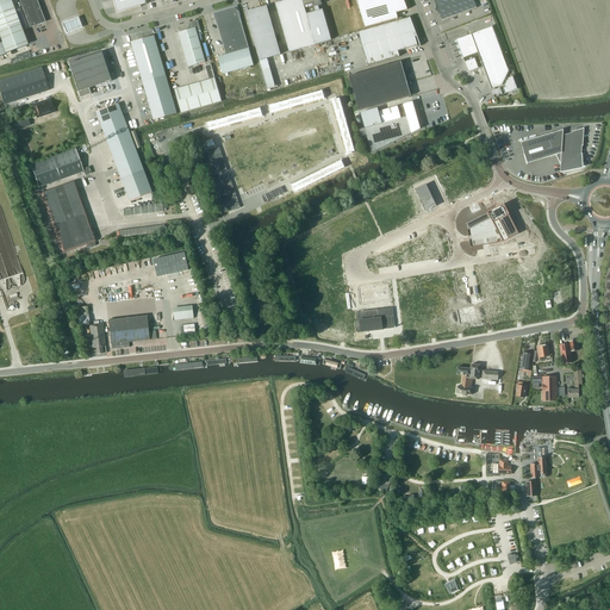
[(0,0),(0,55),(5,54),(27,44),(10,0),(0,0)]
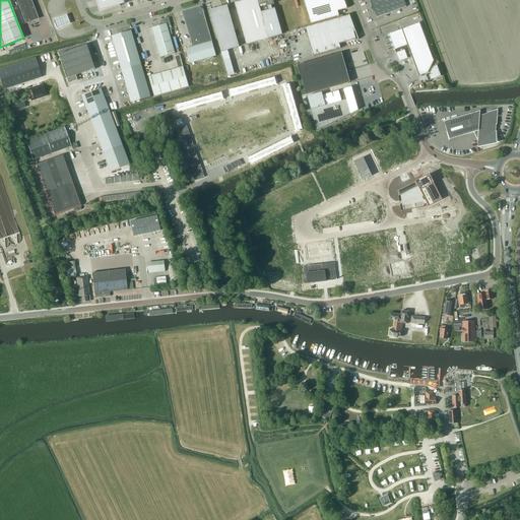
[(30,0),(16,0),(25,23),(39,18),(30,0)]
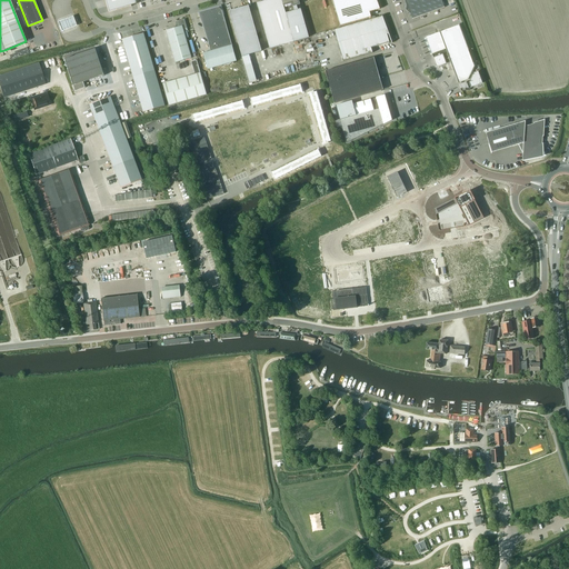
[(135,0),(106,0),(110,11),(115,10),(137,3),(135,0)]
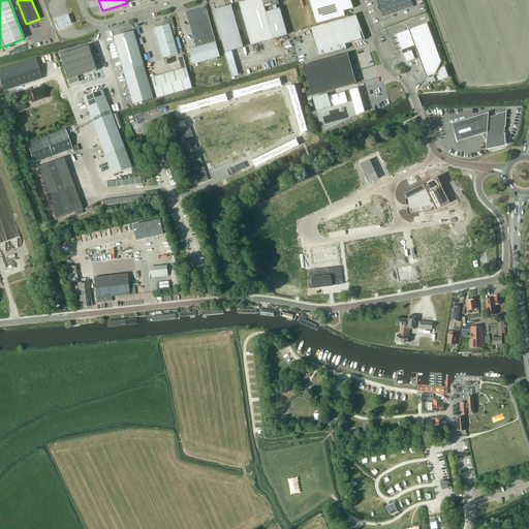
[(251,45),(269,40),(257,0),(248,0),(239,3),(251,45)]
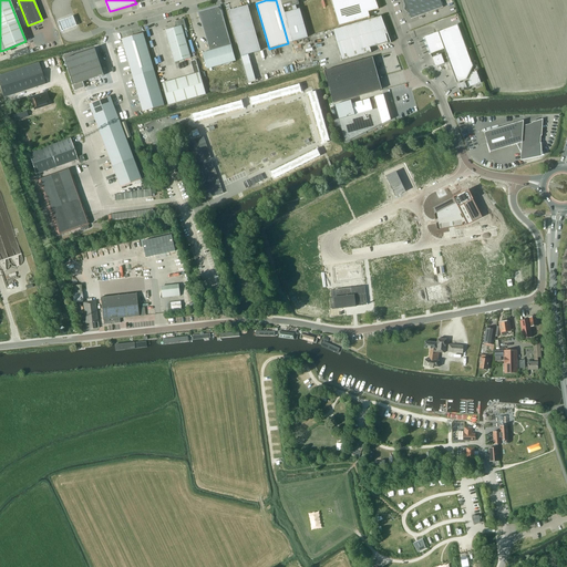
[(276,0),(288,43),(308,38),(300,9),(299,3),(298,3),(297,0),(276,0)]
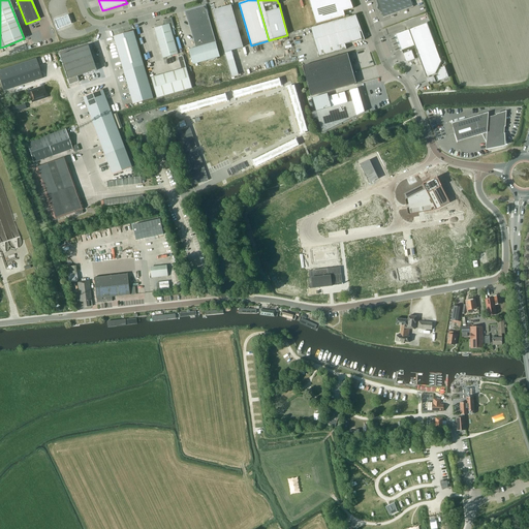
[(349,0),(309,0),(316,24),(346,16),(344,10),(353,8),(349,0)]
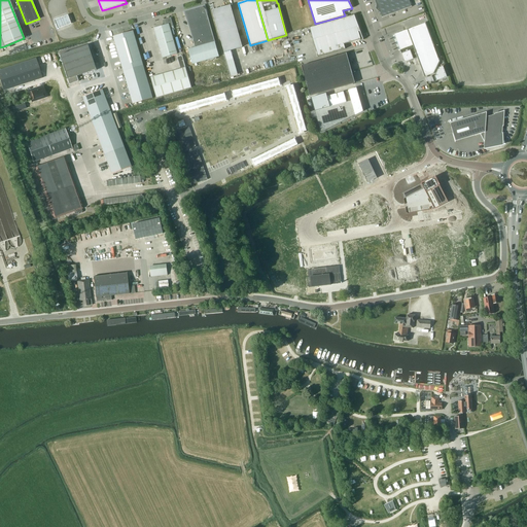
[(409,0),(375,0),(382,18),(412,7),(409,0)]
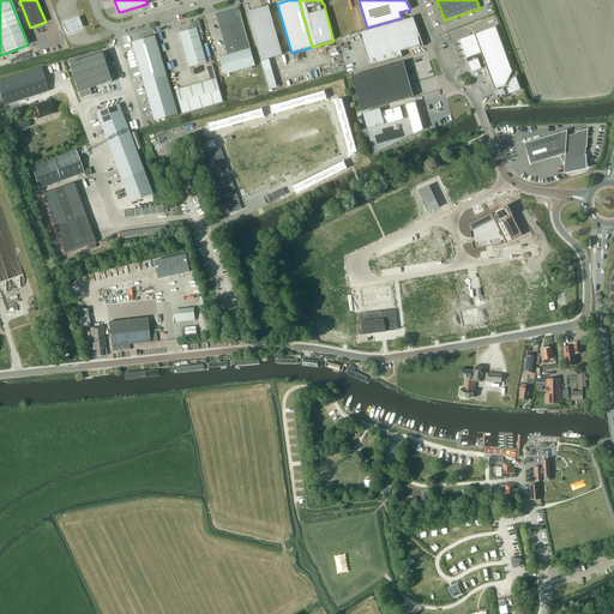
[(282,55),(269,6),(247,12),(262,61),(282,55)]
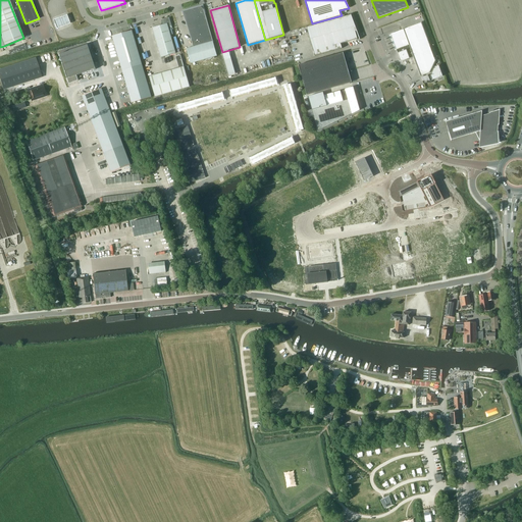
[(199,8),(195,8),(183,11),(193,47),(187,49),(191,64),(217,56),(205,13),(202,10),(199,8)]
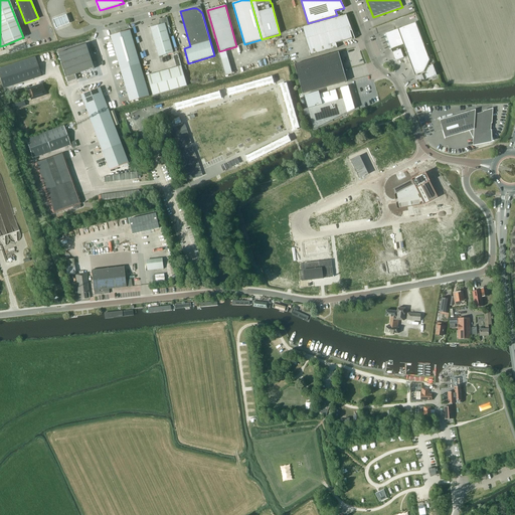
[(64,13),(52,18),(55,27),(68,22),(64,13)]
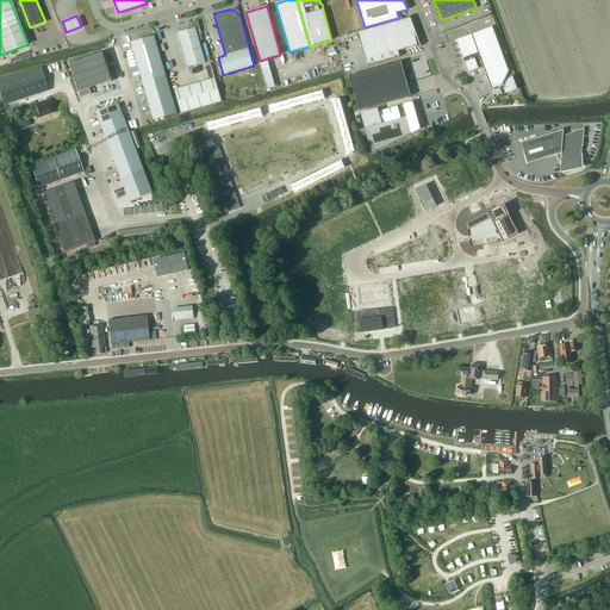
[(417,36),(410,17),(359,32),(368,66),(399,57),(398,51),(417,45),(415,37),(417,36)]
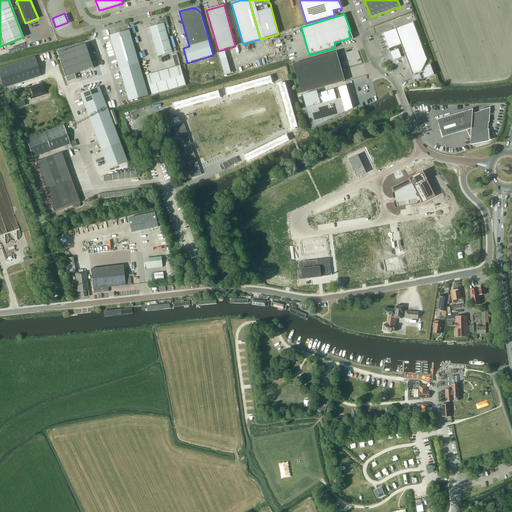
[(168,25),(166,17),(158,19),(159,24),(149,27),(158,56),(172,52),(164,25),(168,25)]
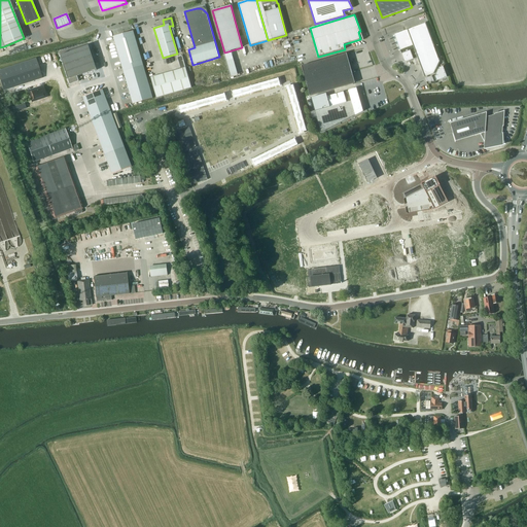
[(438,62),(425,24),(394,35),(405,62),(417,58),(424,76),(433,73),(438,62)]
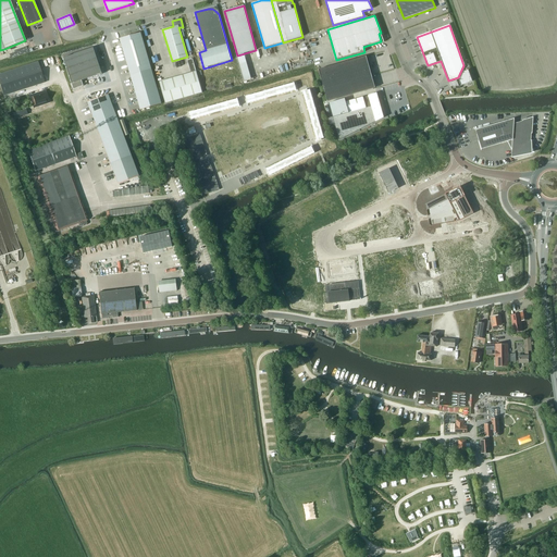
[(140,33),(120,39),(140,110),(161,103),(140,33)]
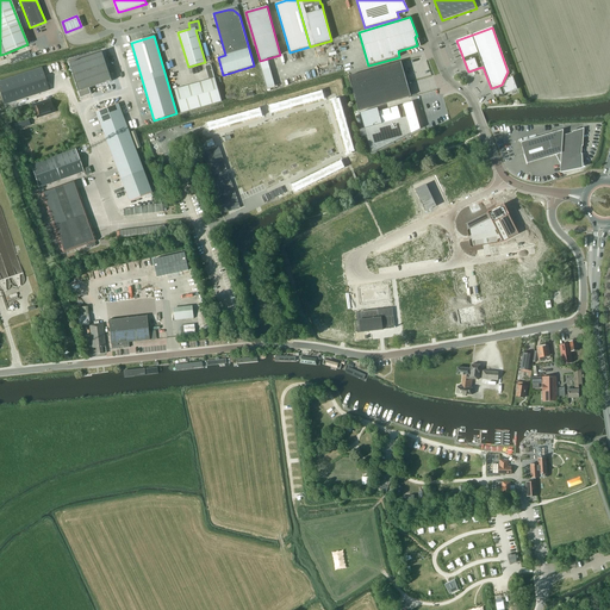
[(338,64),(334,49),(312,55),(317,70),(338,64)]
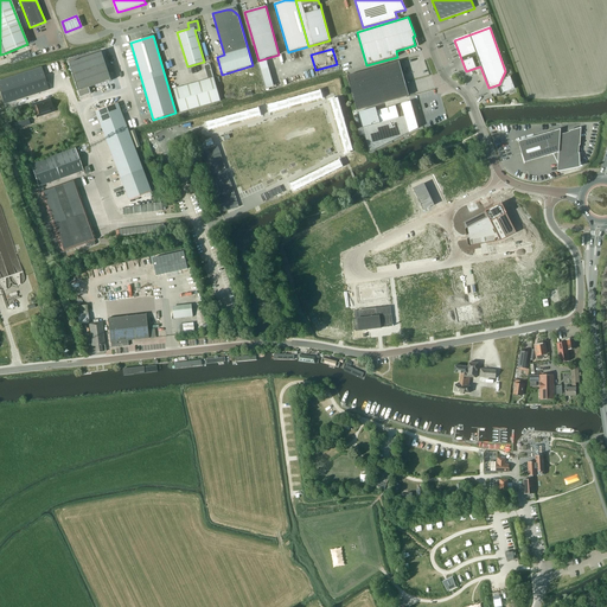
[(103,55),(69,65),(78,94),(113,83),(103,55)]
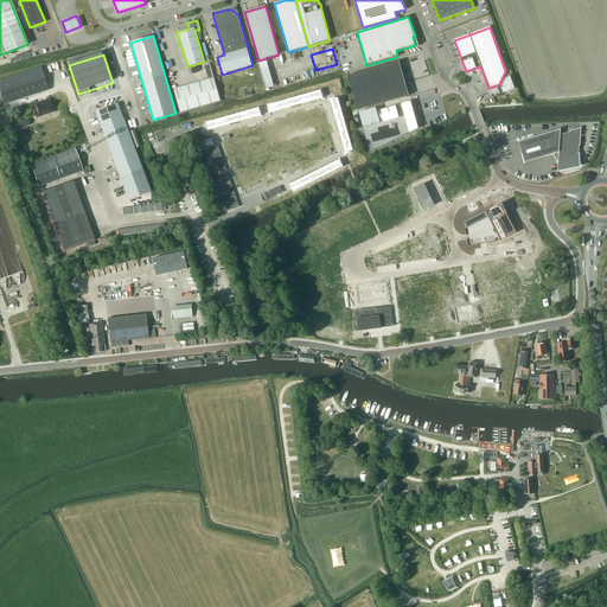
[(409,96),(400,62),(347,76),(358,110),(409,96)]
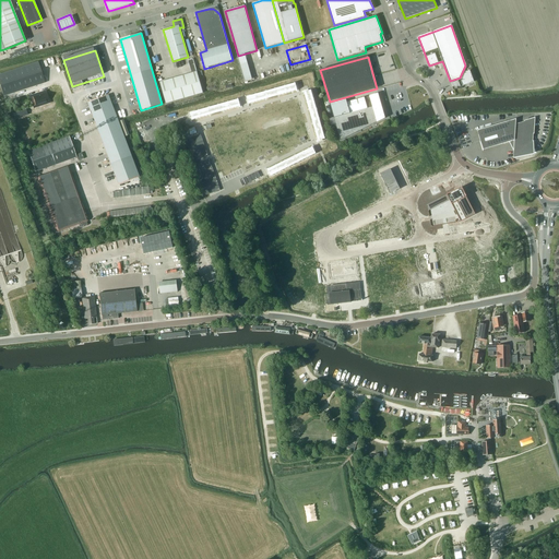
[(192,96),(203,93),(197,72),(193,59),(188,60),(191,73),(187,74),(192,96)]
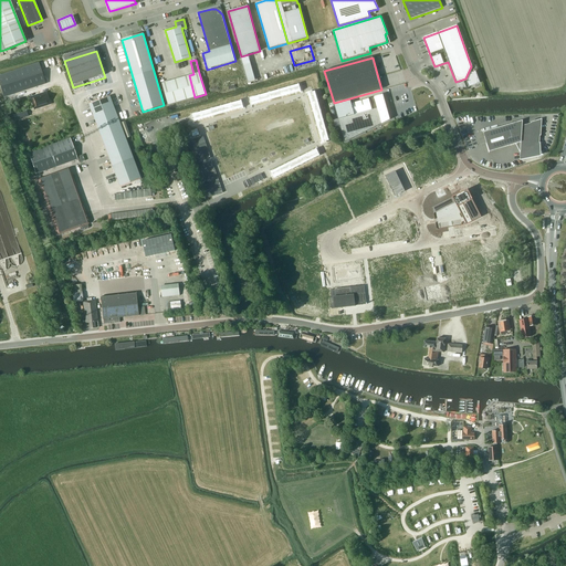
[(45,84),(39,63),(0,74),(0,86),(3,97),(45,84)]
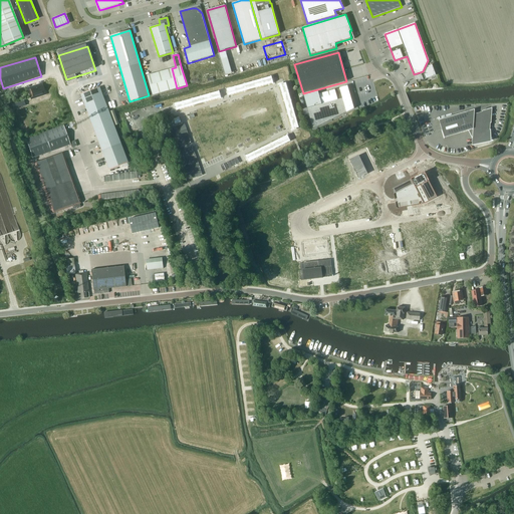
[(436,75),(432,64),(428,66),(428,67),(427,68),(424,73),(425,74),(424,74),(425,79),(436,75)]
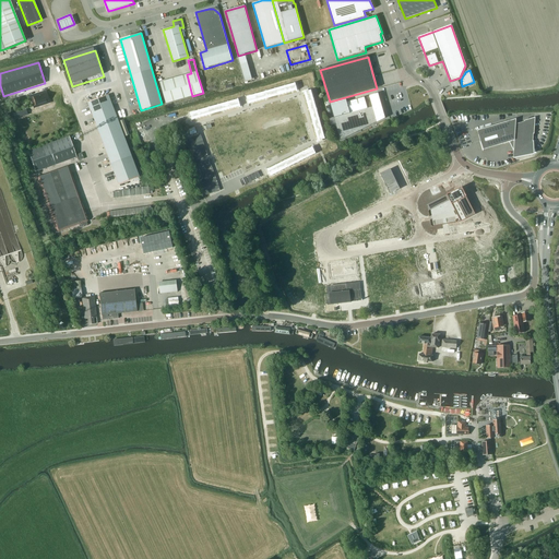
[(166,104),(192,96),(187,74),(159,82),(166,104)]
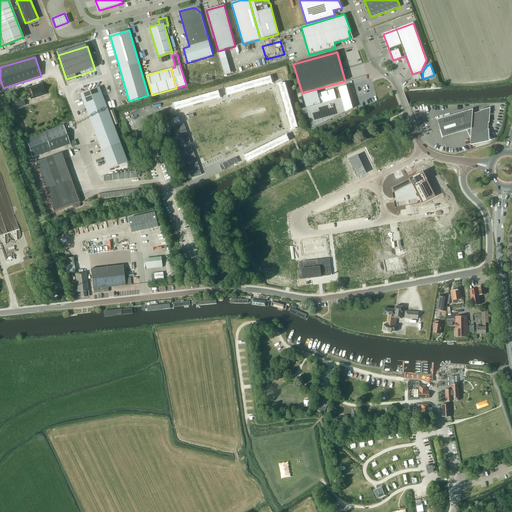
[(270,76),(226,89),(226,91),(227,93),(228,95),(271,83),(272,83),(272,80),(271,78),(270,76)]
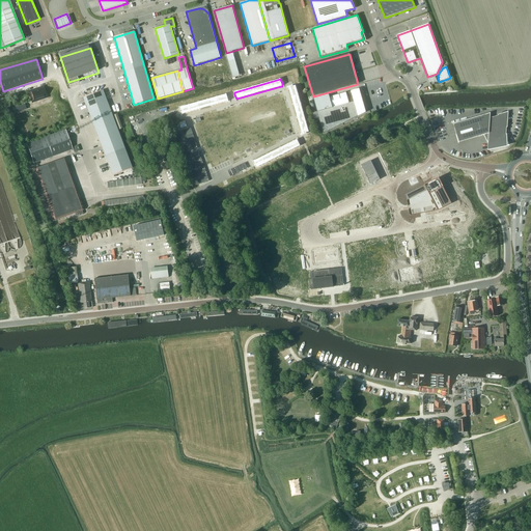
[(291,87),(288,87),(302,133),(301,133),(301,134),(302,134),(304,133),(306,133),(309,132),(296,86),(292,86),(291,87)]
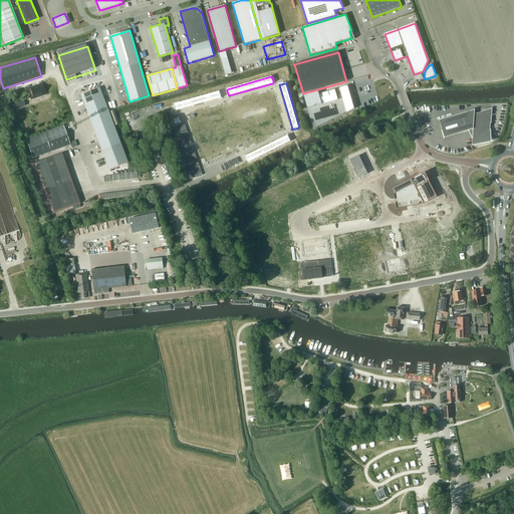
[(41,84),(30,87),(33,96),(44,93),(41,84)]
